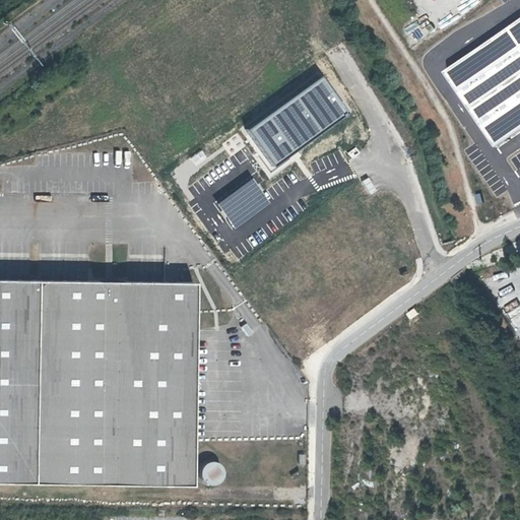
[(519,16),(441,72),(495,149),(519,132),(519,16)]
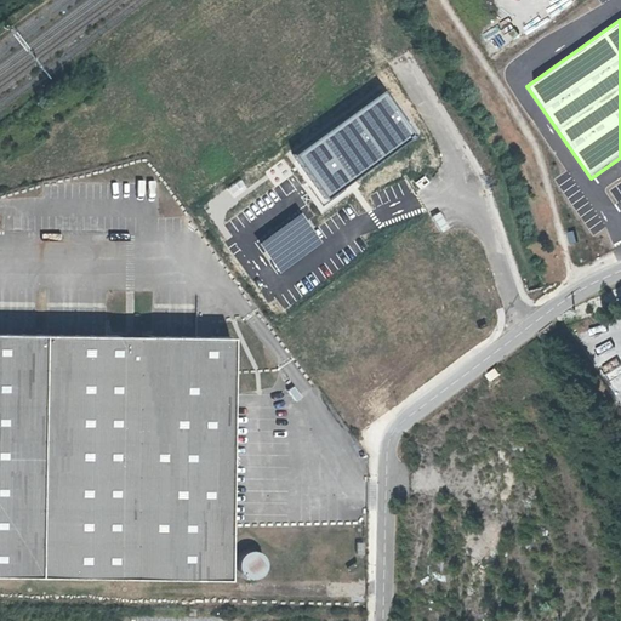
[(385,92),(297,154),(329,198),(416,136),(385,92)]
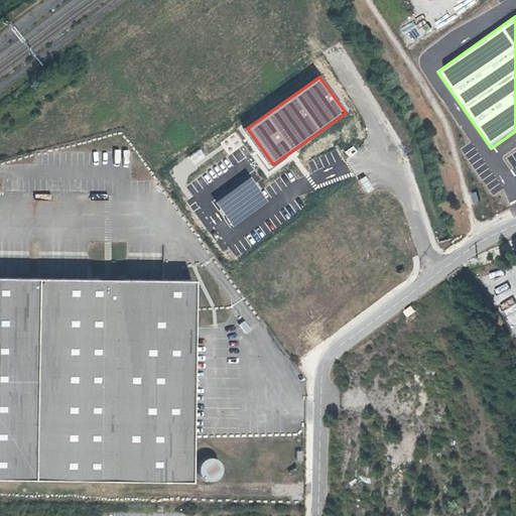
[(252,177),(217,202),(234,226),(269,202),(252,177)]
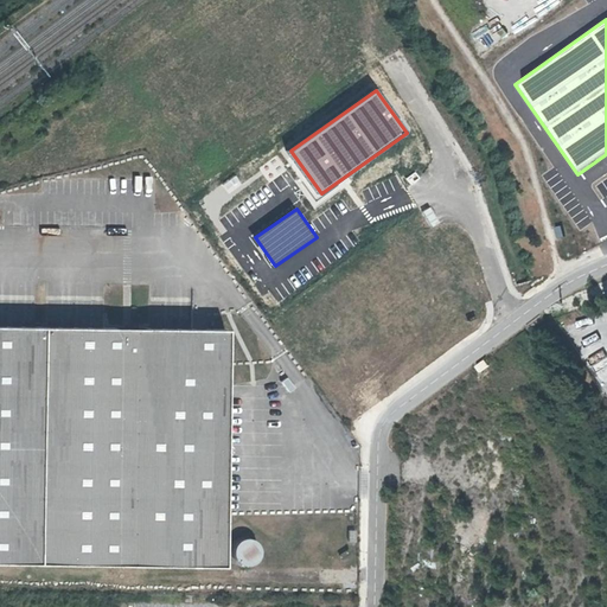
[(221,330),(0,326),(0,562),(217,566),(221,330)]
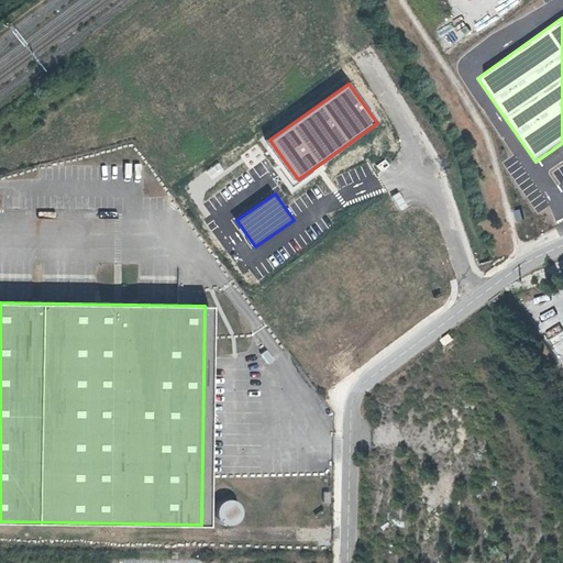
[(453,334),(445,340),(448,344),(455,339),(453,334)]
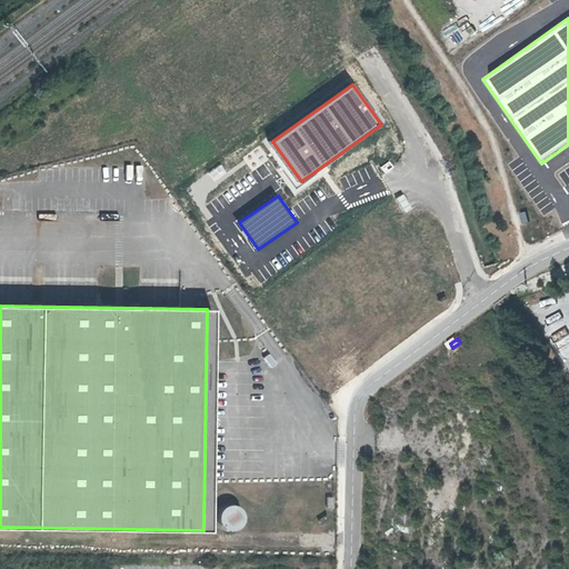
[(233,502),(218,512),(230,530),(245,521),(233,502)]
